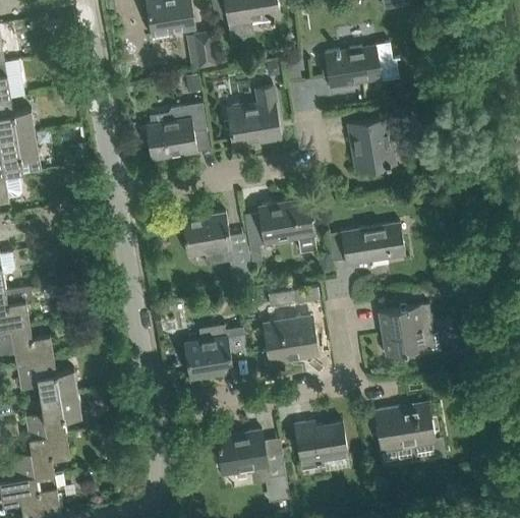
[(190,0),(148,0),(146,1),(152,37),(153,41),(168,38),(167,34),(195,30),(190,0)]
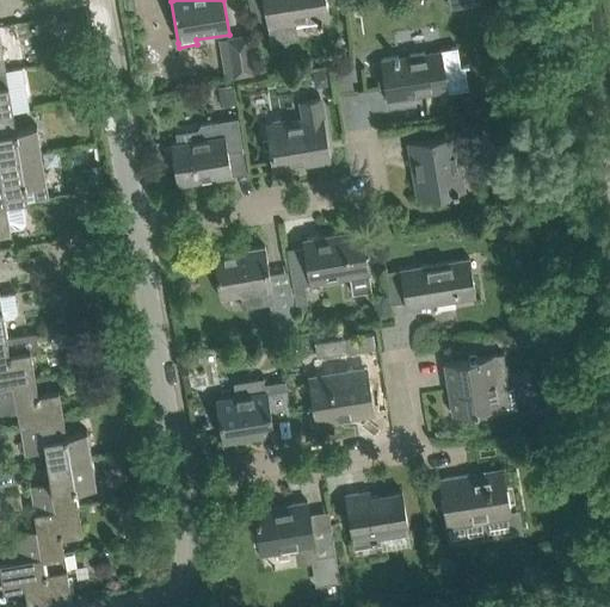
[(262,0),(270,47),(285,44),(283,30),(330,23),(325,0),(262,0)]
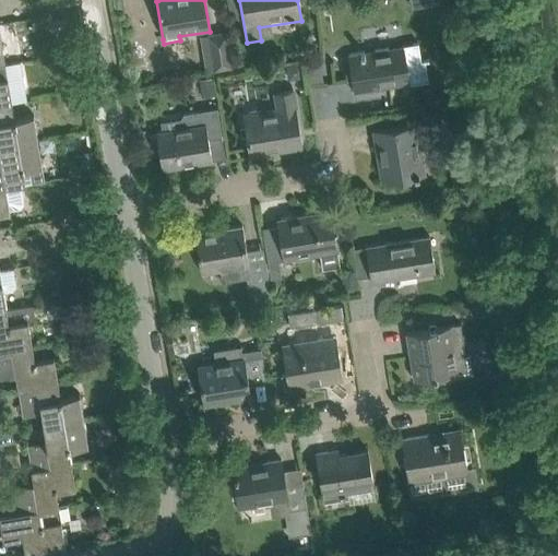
[(200,37),(206,75),(234,71),(227,33),(200,37)]
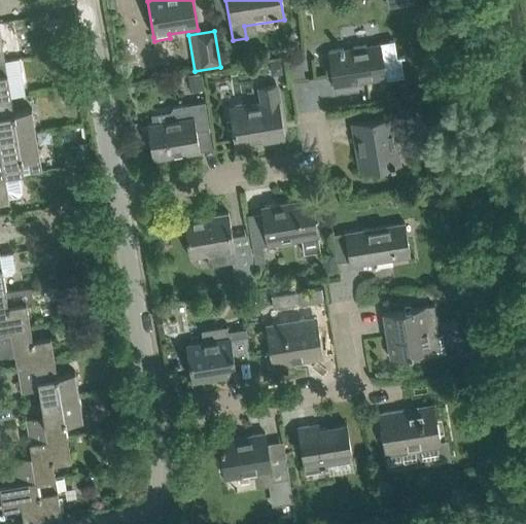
[(67,40),(51,43),(54,55),(69,51),(67,40)]
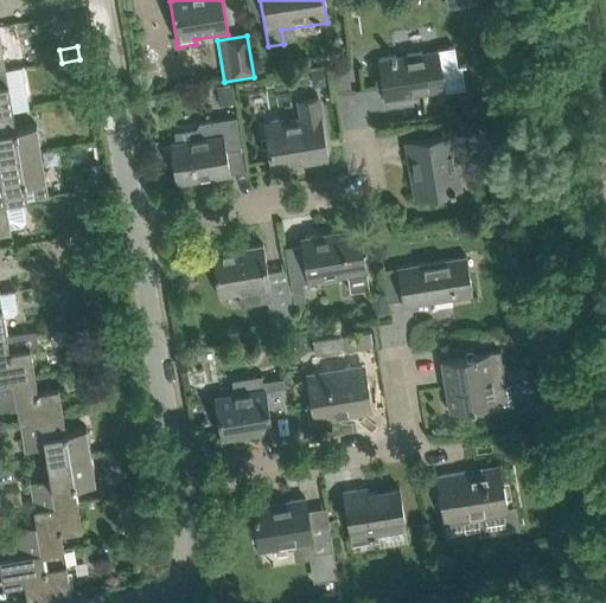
[(420,56),(377,63),(384,104),(445,95),(465,91),(461,70),(465,70),(465,68),(457,69),(453,50),(439,52),(438,52),(420,56)]
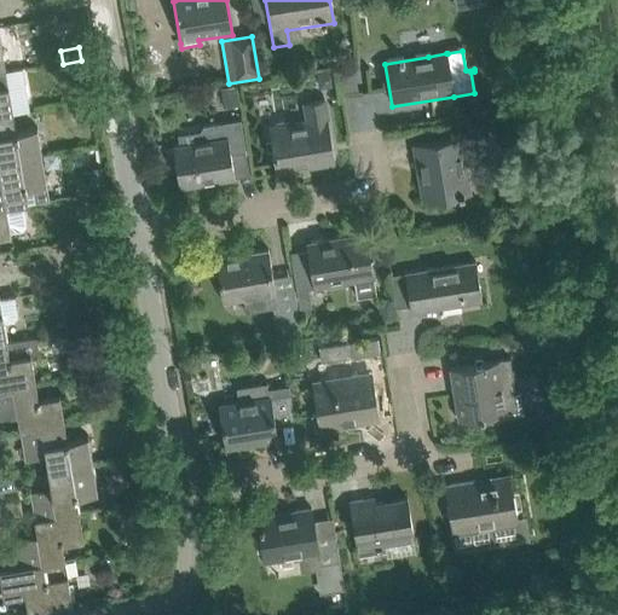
[(334,73),(318,74),(319,92),(335,90),(334,73)]
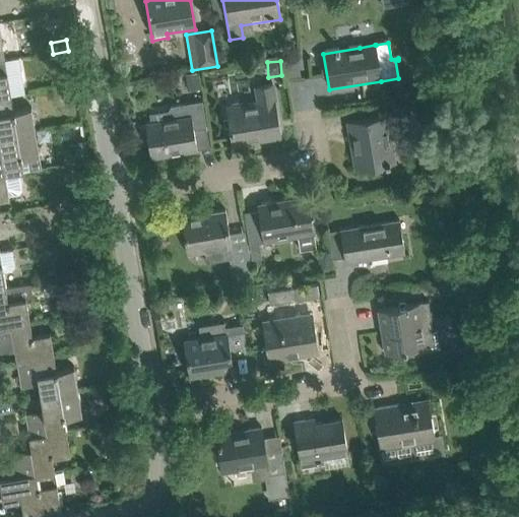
[(0,101),(10,100),(4,62),(0,62),(0,101)]
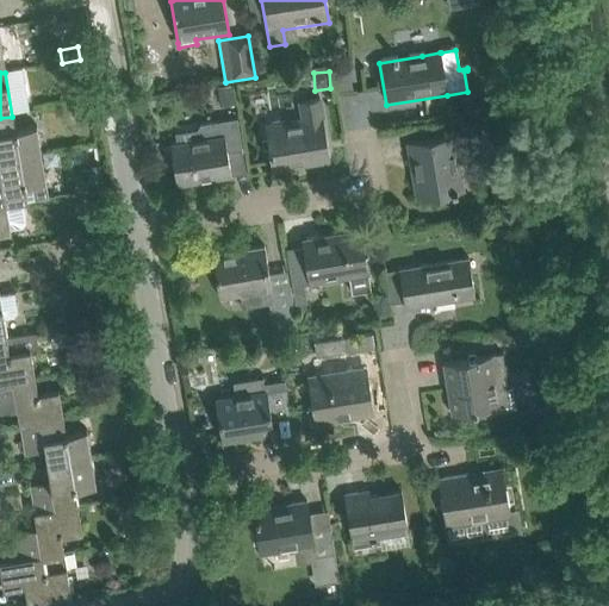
[(218,110),(235,106),(231,88),(216,91),(218,110)]
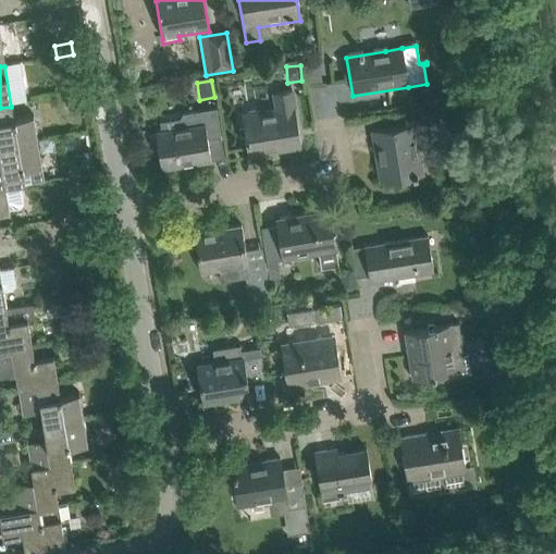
[(245,118),(242,119),(245,136),(248,157),(301,148),(292,93),(274,95),(278,112),(260,115),(258,113),(254,112),(249,113),(246,114),(245,118)]
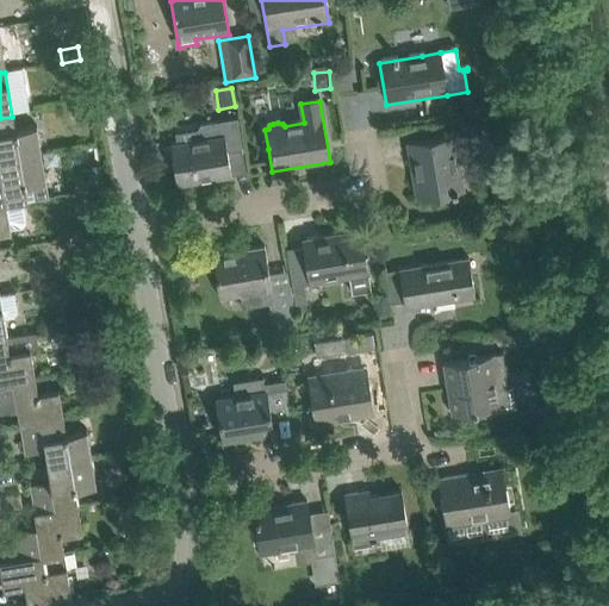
[(16,132),(12,117),(0,118),(0,162),(41,156),(36,129),(16,132)]
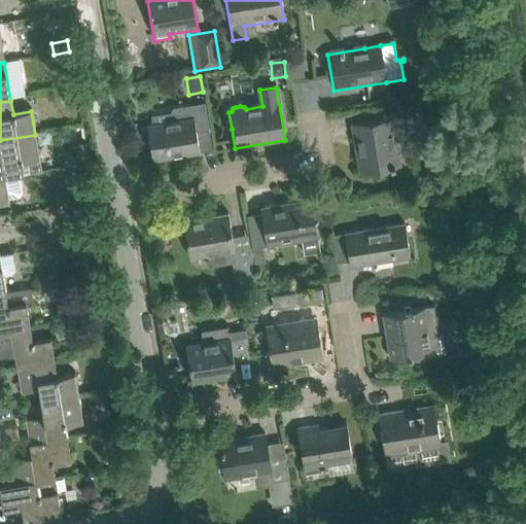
[(200,154),(196,134),(209,132),(204,104),(173,109),(170,114),(150,117),(152,127),(147,127),(147,130),(141,131),(143,144),(149,143),(152,162),(200,154)]
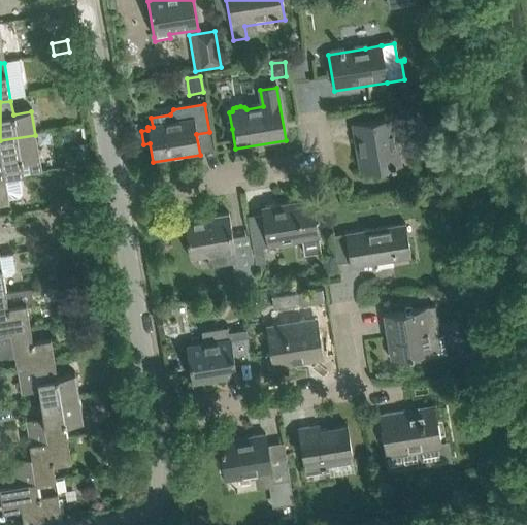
[(401,167),(393,119),(352,126),(355,143),(361,142),(366,172),(360,173),(360,174),(401,167)]
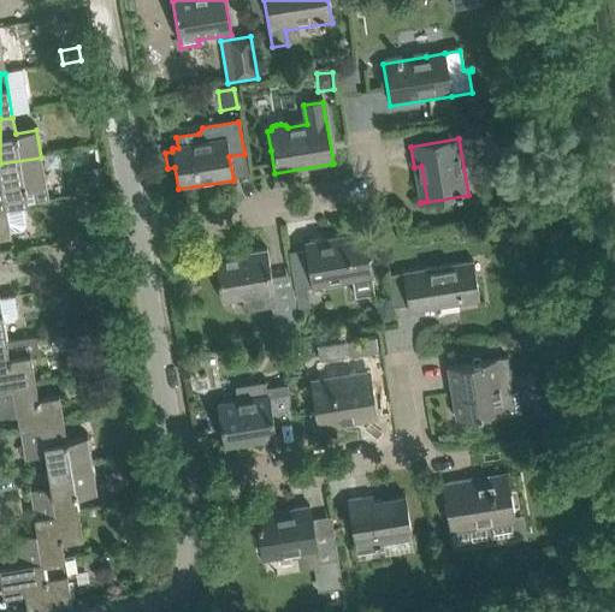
[(46,185),(41,158),(0,164),(0,180),(0,209),(6,209),(21,207),(48,202),(46,185)]
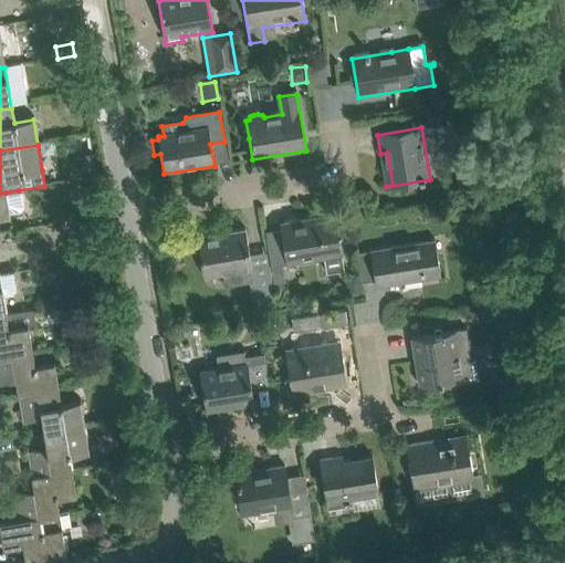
[(84,170),(70,173),(71,180),(85,178),(84,170)]
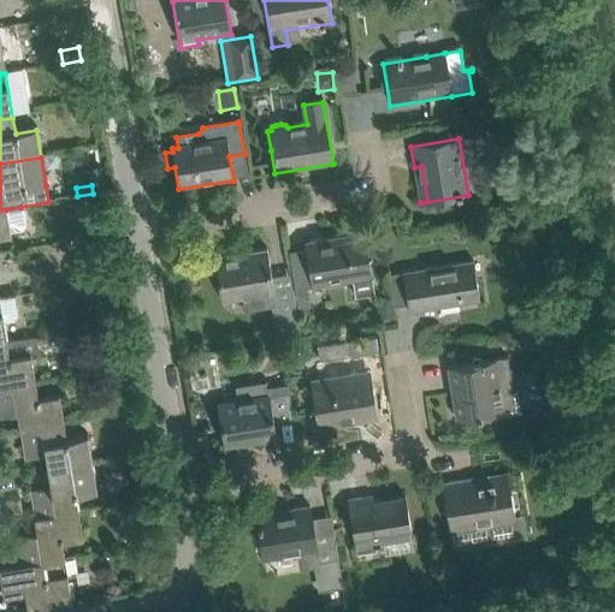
[(24,227),(21,207),(6,209),(0,209),(0,238),(11,237),(10,235),(21,232),(24,227)]
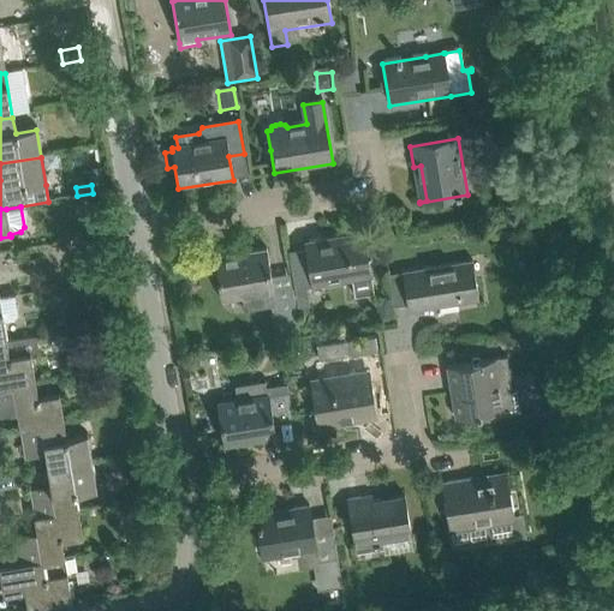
[(373,295),(369,279),(371,279),(363,234),(304,244),(311,288),(352,282),(355,298),(373,295)]
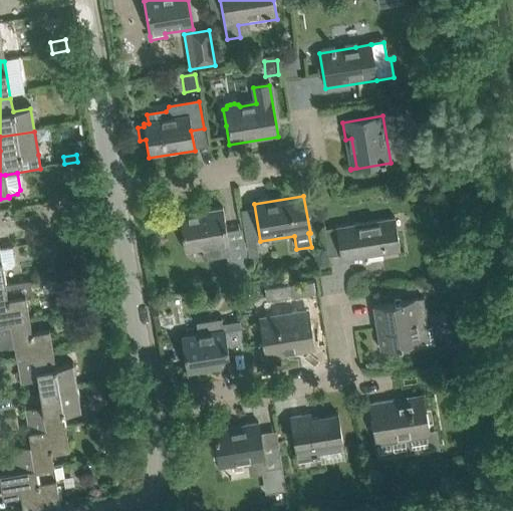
[(229,247),(222,209),(221,210),(222,210),(180,217),(180,216),(179,216),(185,254),(186,253),(203,250),(205,261),(204,261),(204,262),(229,258),(228,247),(229,247)]
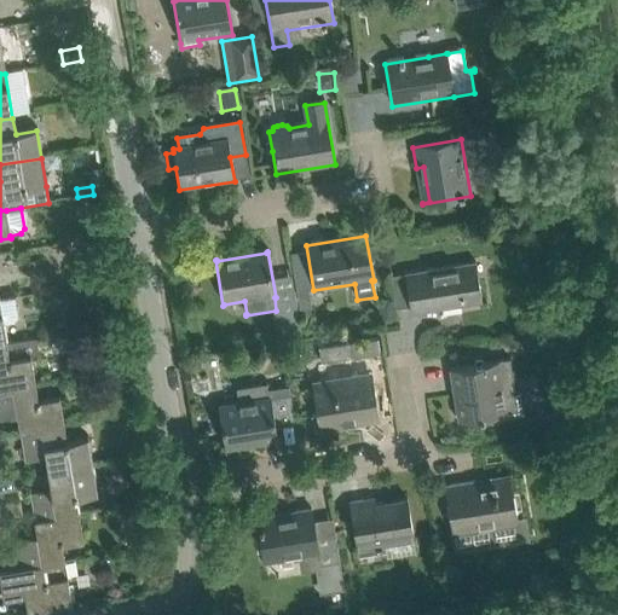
[(438,312),(481,305),(475,265),(404,276),(410,309),(437,305),(438,312)]
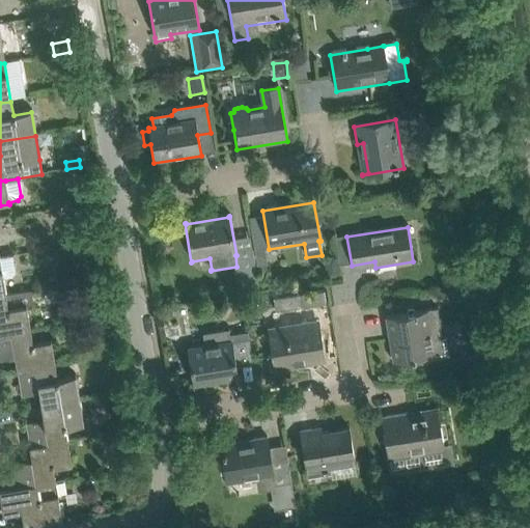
[(0,298),(5,297),(3,280),(11,279),(15,275),(11,256),(0,258),(0,298)]
